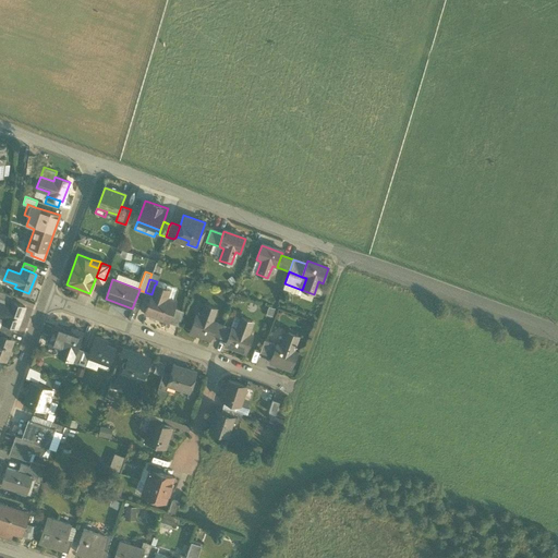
[(145,314),(168,322),(173,307),(176,301),(164,296),(166,291),(154,288),(152,294),(145,314)]
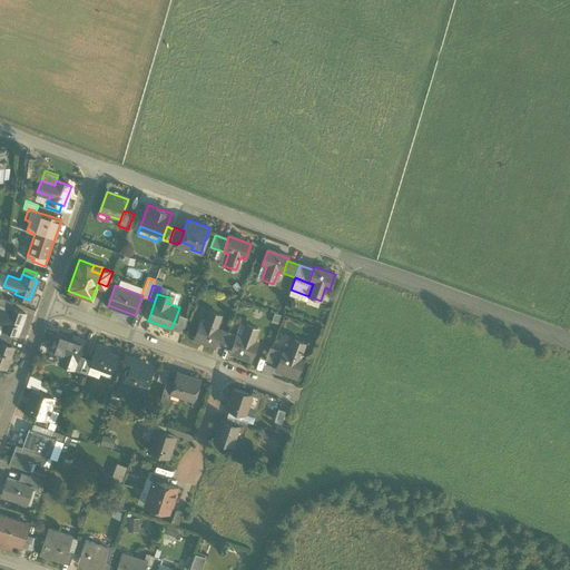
[(0,303),(10,307),(12,302),(0,296),(0,303)]
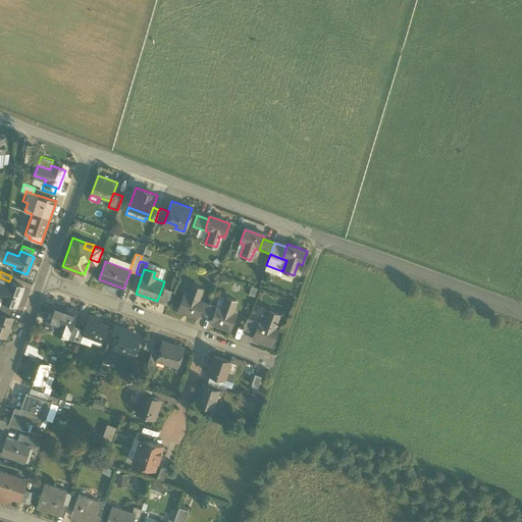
[(13,305),(16,306),(23,286),(12,282),(9,281),(8,285),(0,282),(0,295),(4,297),(2,301),(13,305)]
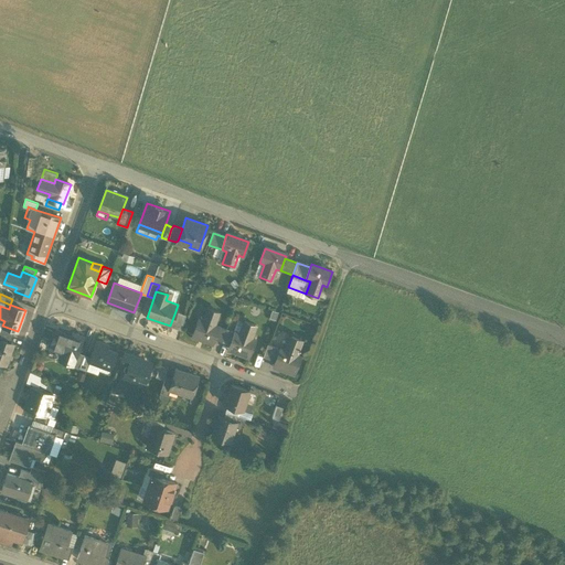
[(192,334),(213,342),(214,339),(219,327),(214,324),(219,312),(208,308),(202,321),(199,319),(198,320),(192,334)]
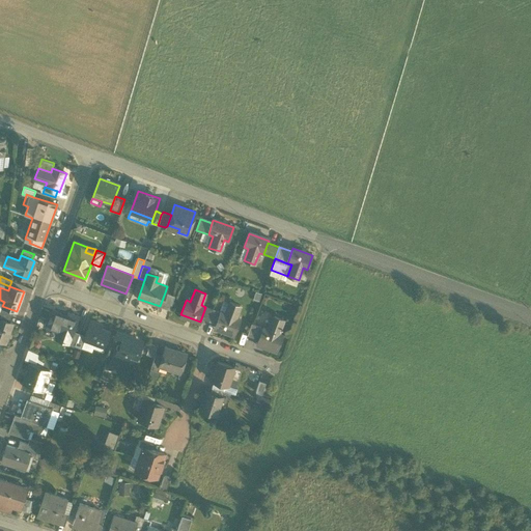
[(160,306),(170,310),(174,296),(165,292),(160,306)]
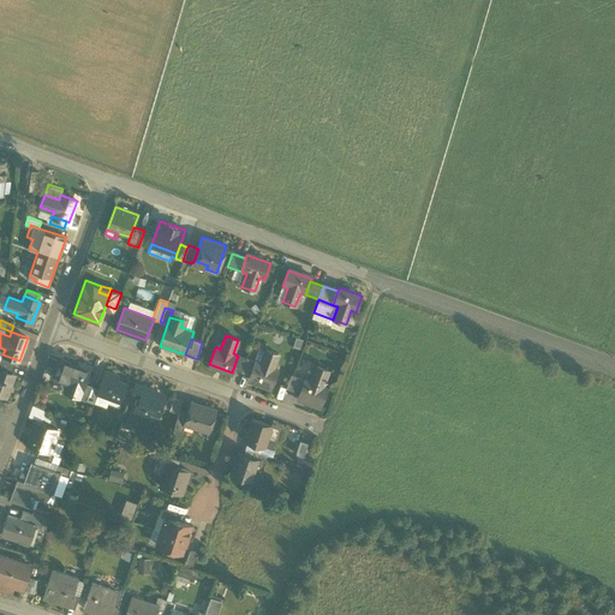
[(249,377),(272,387),(278,369),(274,368),(279,354),(266,350),(260,364),(255,362),(250,375),(249,377)]
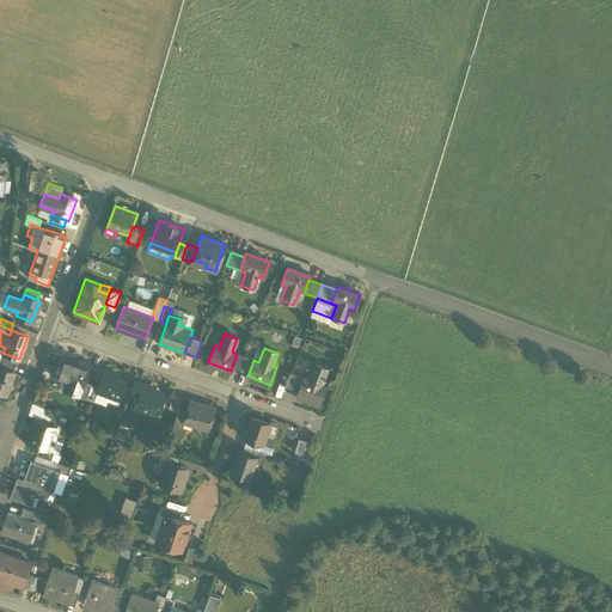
[(2,353),(0,360),(13,365),(16,357),(2,353)]
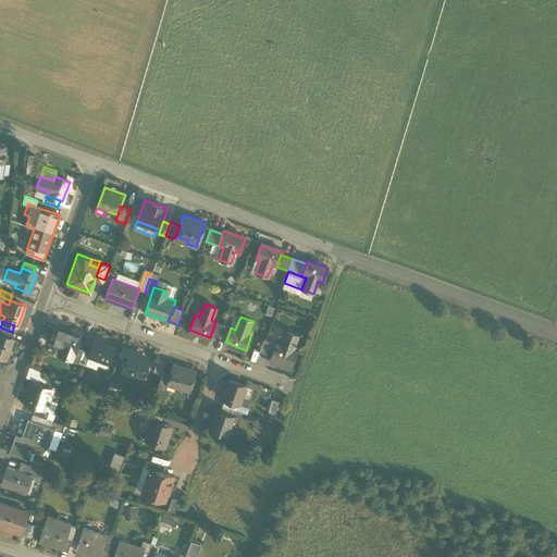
[(211,334),(219,336),(223,324),(215,322),(211,334)]
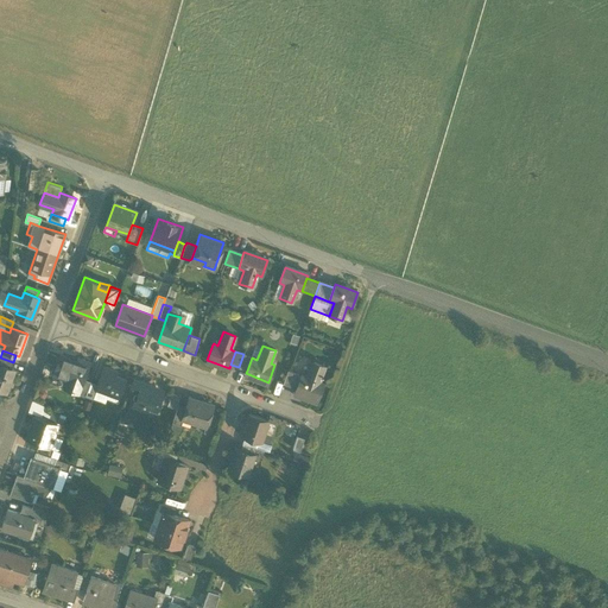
[(252,358),(244,354),(239,367),(247,371),(252,358)]
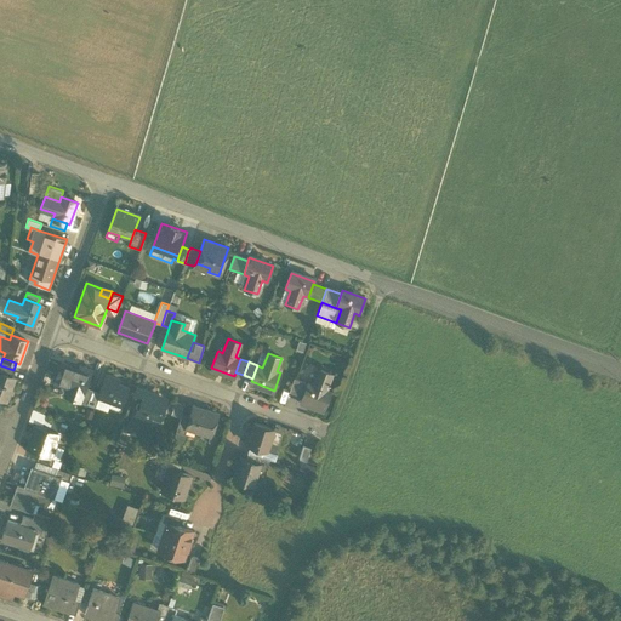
[(68,397),(80,402),(86,387),(92,370),(85,366),(84,371),(62,363),(55,382),(70,388),(68,397)]
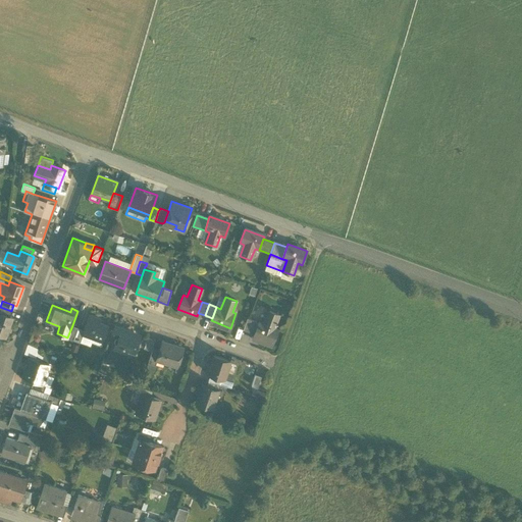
[(0,312),(9,316),(11,311),(0,307),(0,306),(0,312)]
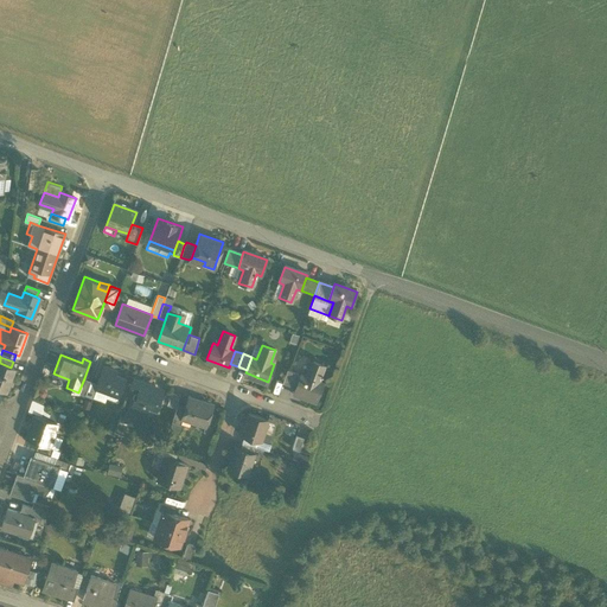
[(294,391),(317,400),(323,383),(319,381),(324,365),(312,362),(306,377),(301,375),(296,388),(294,391)]
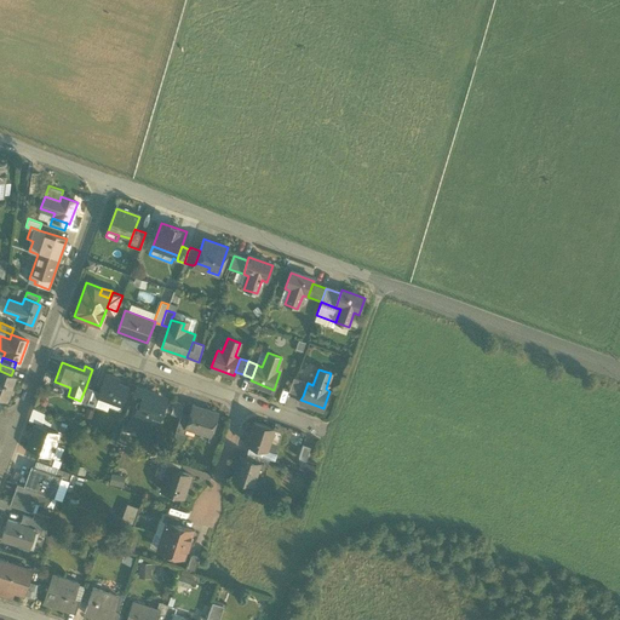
[(0,396),(6,399),(15,377),(11,375),(0,371),(0,396)]
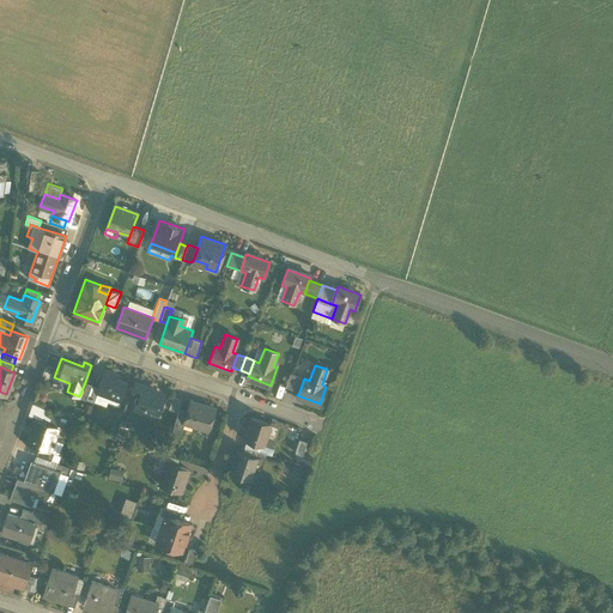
[(97,393),(120,401),(127,382),(114,377),(115,374),(104,370),(97,387),(96,392),(97,393)]
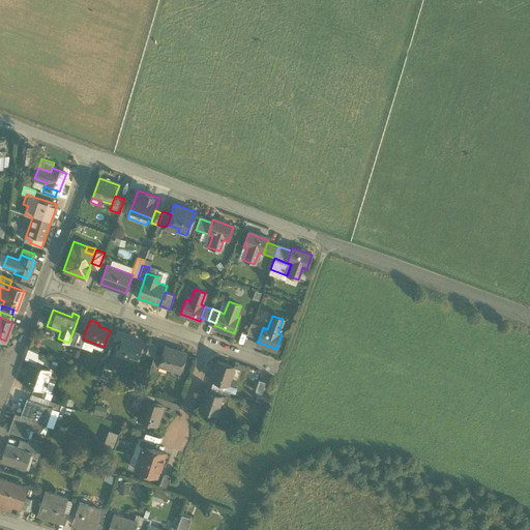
[(246,334),(259,339),(263,327),(251,323),(246,334)]
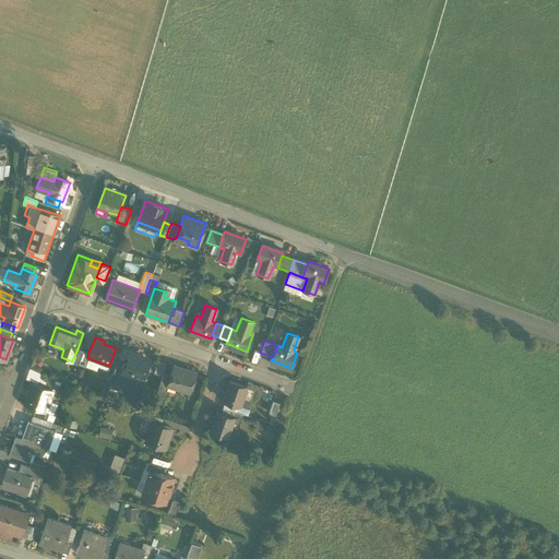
[(72,361),(79,364),(83,351),(78,348),(72,361)]
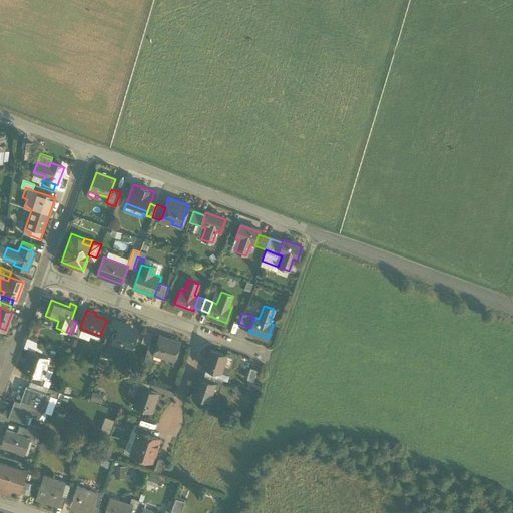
[(108,331),(115,334),(119,323),(112,320),(108,331)]
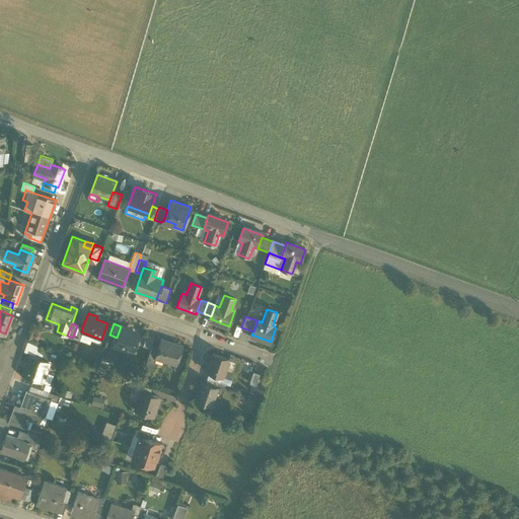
[(82,327),(77,325),(73,338),(79,341),(82,332),(81,331),(82,327)]
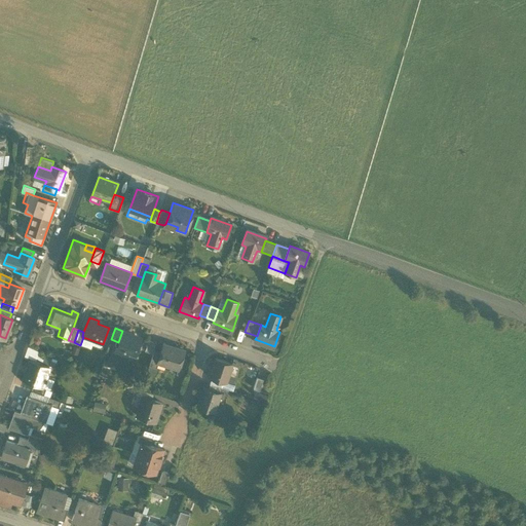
[(112,355),(122,360),(125,349),(128,350),(127,353),(136,357),(141,341),(134,338),(135,335),(122,331),(118,342),(118,343),(116,343),(112,355)]
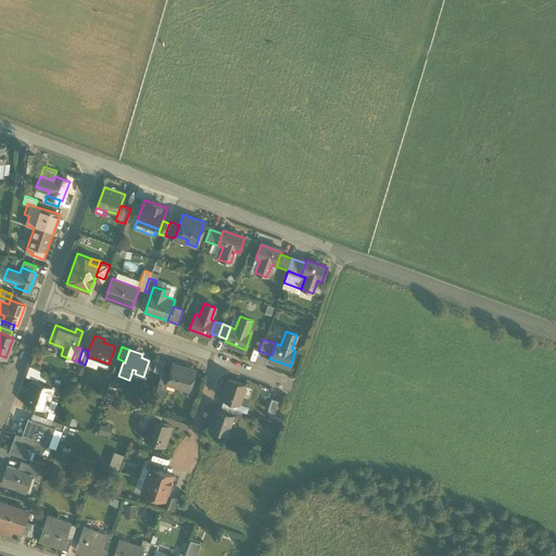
[(153,371),(161,375),(162,371),(165,363),(158,359),(153,371)]
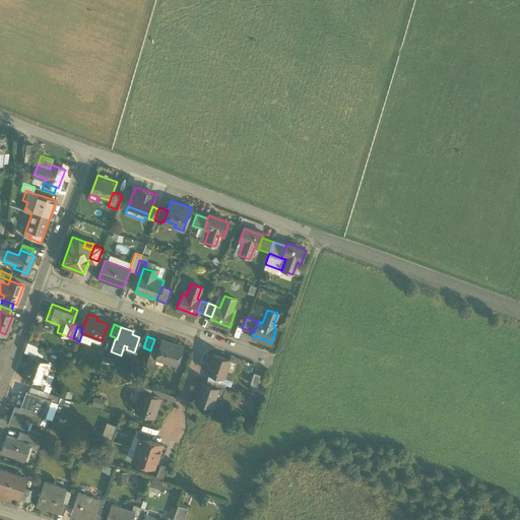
[(24,351),(35,354),(38,346),(27,341),(24,351)]
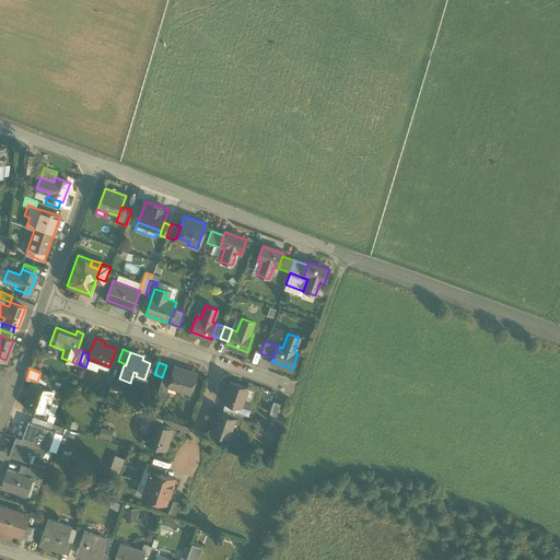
[(168,386),(190,393),(197,375),(174,368),(171,376),(168,385),(168,386)]
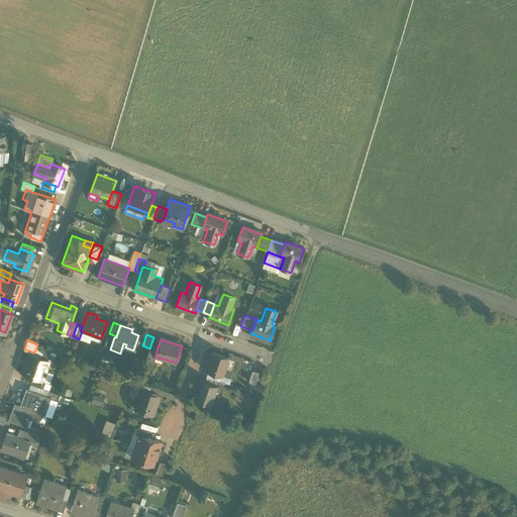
[(158,347),(150,345),(149,348),(146,359),(153,363),(156,356),(156,355),(158,347)]
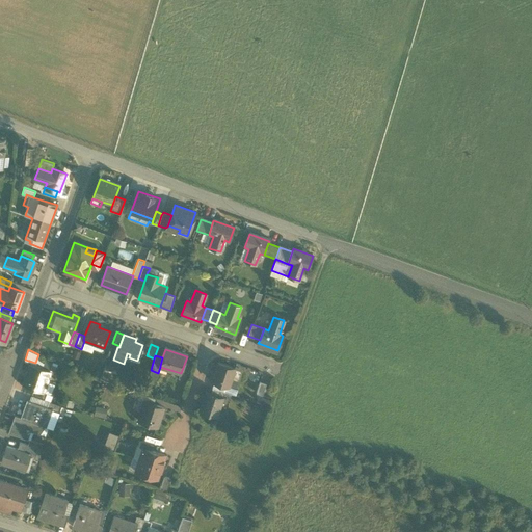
[(208,379),(224,386),(231,368),(214,362),(208,379)]
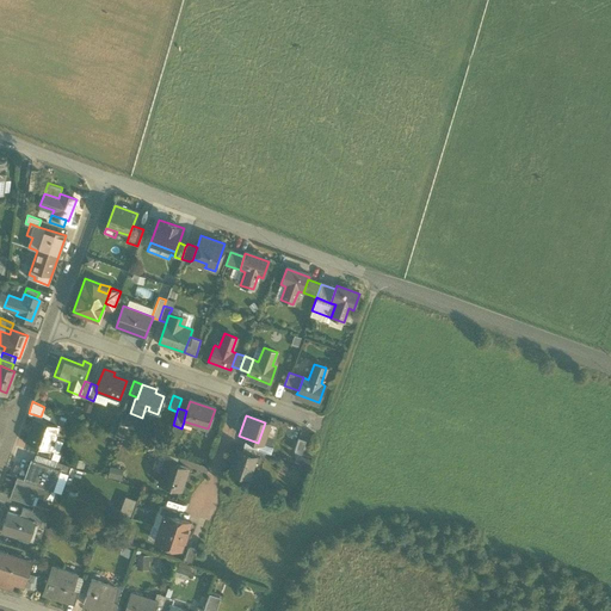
[(38,446),(50,450),(59,426),(35,417),(26,442),(38,446)]
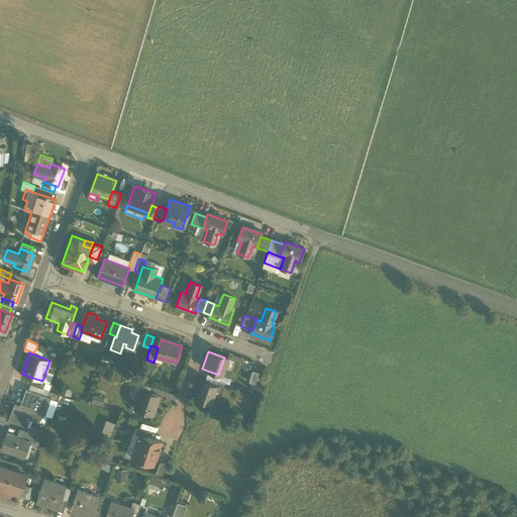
[(249,381),(254,383),(259,372),(252,370),(249,381)]
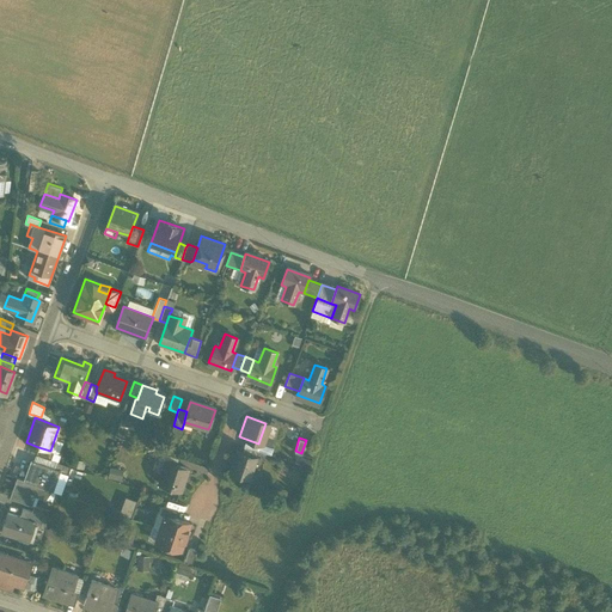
[(264,453),(258,451),(244,446),(242,453),(256,458),(262,460),(264,453)]
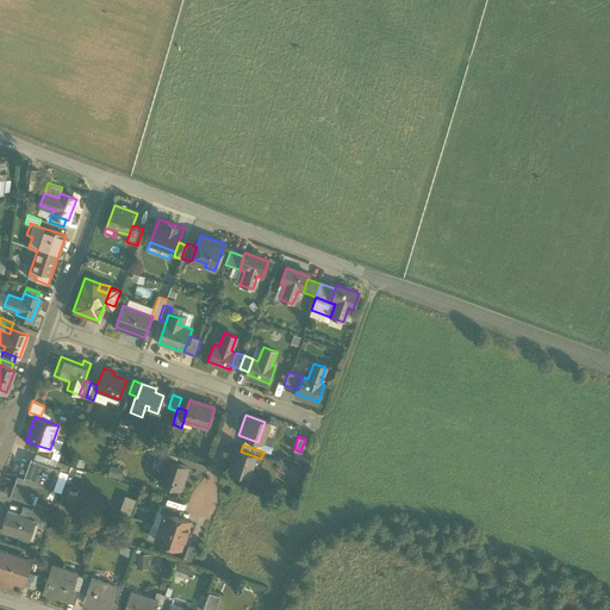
[(36,453),(50,458),(53,450),(50,449),(38,446),(36,453)]
